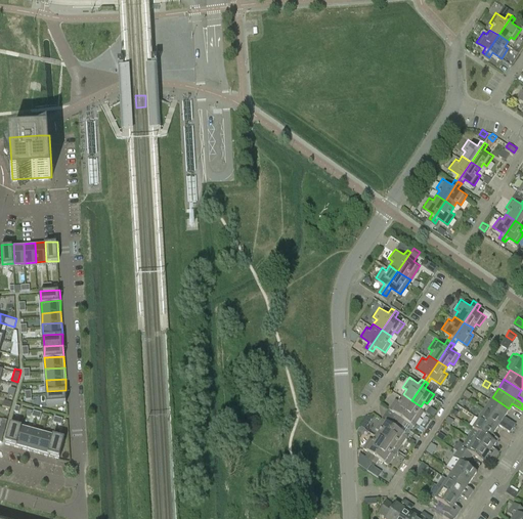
[(67,400),(66,390),(47,391),(47,402),(67,400)]
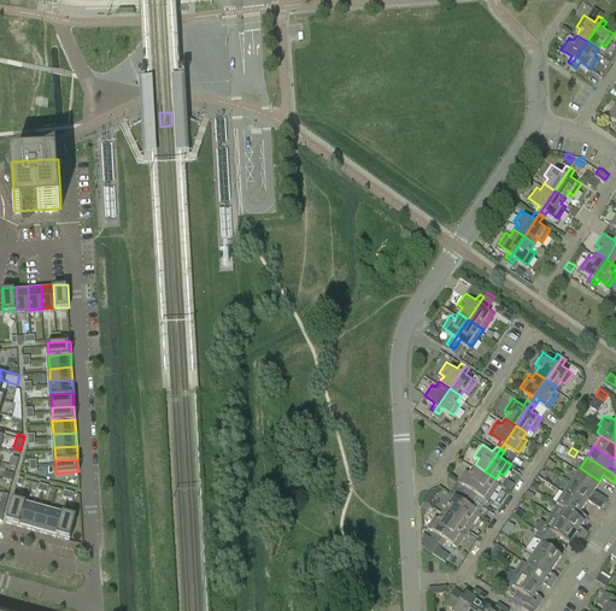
[(465,491),(470,494),(485,471),(475,464),(470,470),(467,466),(459,479),(469,486),(465,491)]
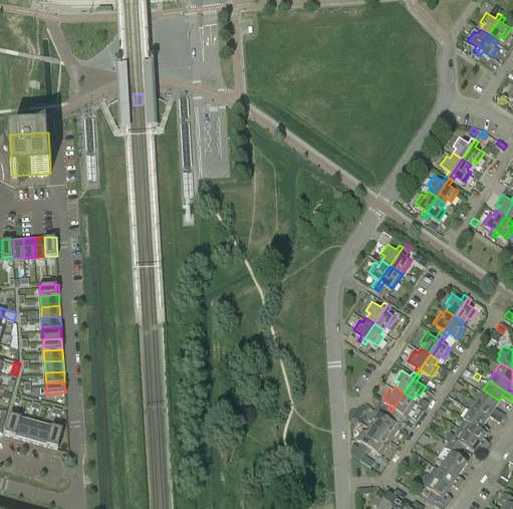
[(496,406),(499,401),(483,390),(476,399),(503,417),(506,413),(496,406)]
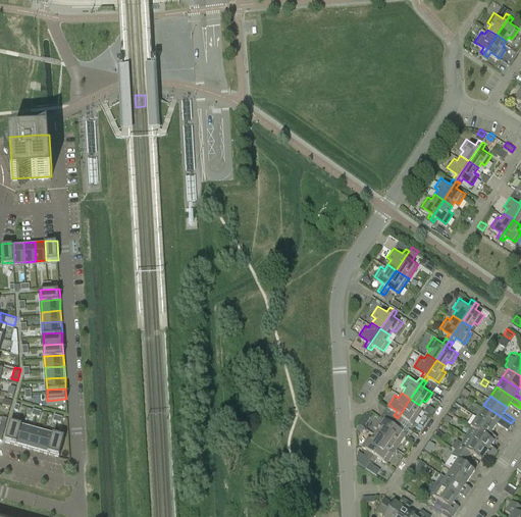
[(398,418),(401,420),(404,415),(413,421),(422,407),(419,405),(410,399),(398,418)]
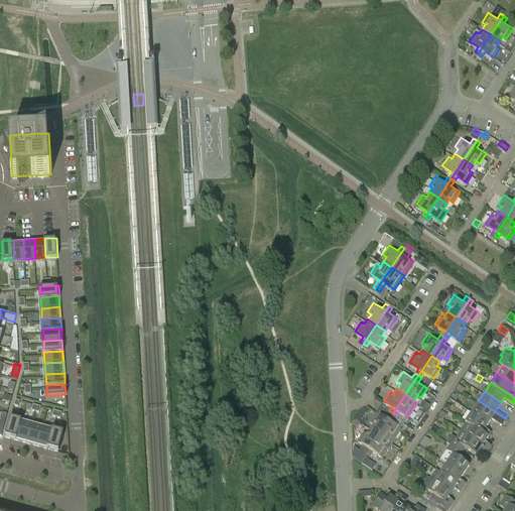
[(419,403),(426,407),(430,401),(423,397),(419,403)]
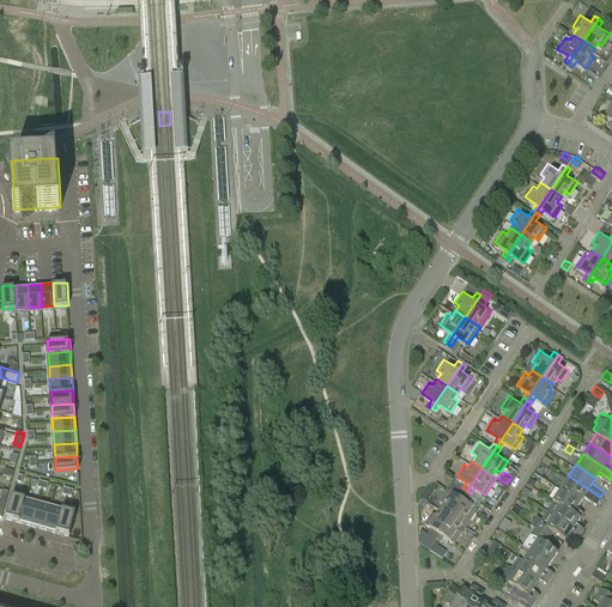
[(598,502),(600,497),(568,475),(562,486),(581,499),(585,493),(598,502)]
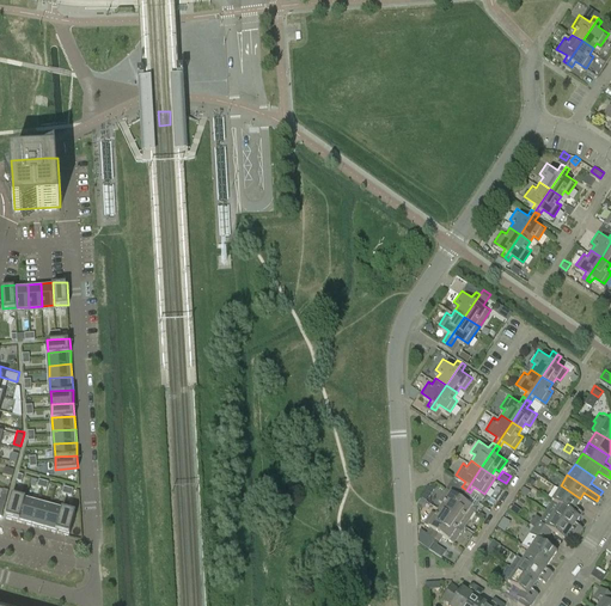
[(427,503),(443,484),(435,478),(420,499),(427,503)]
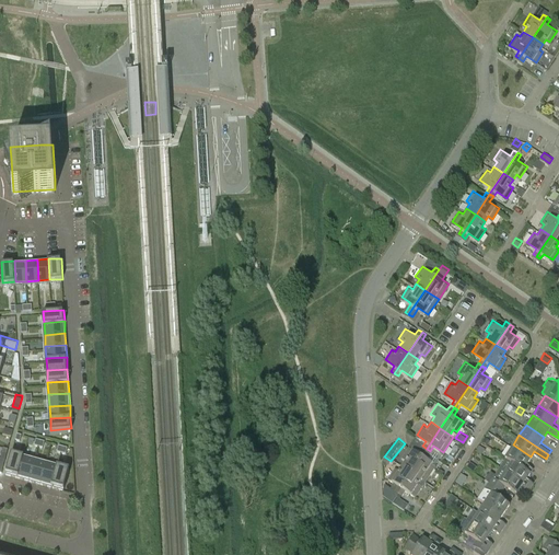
[(479,441),(476,448),(481,451),(486,446),(479,441)]
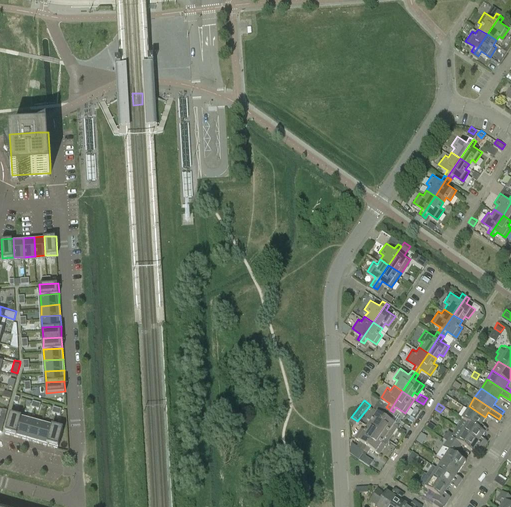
[(368,423),(377,429),(390,410),(386,407),(383,412),(374,406),(368,416),(371,418),(368,423)]
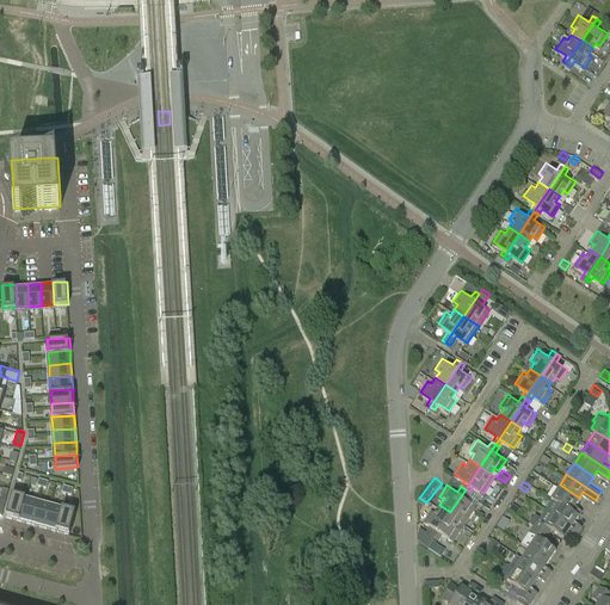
[(575,502),(579,498),(560,485),(552,495),(553,497),(579,513),(583,507),(575,502)]
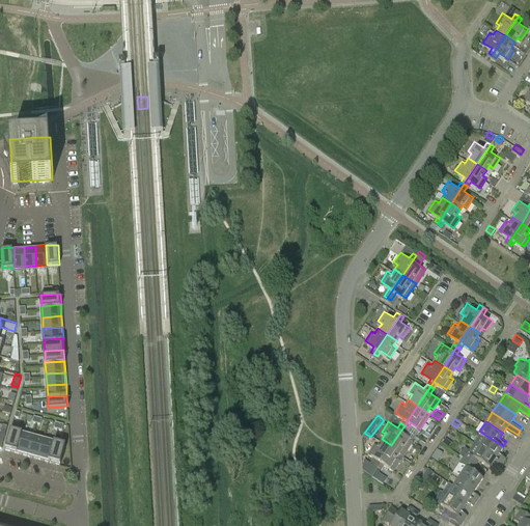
[(408,427),(405,425),(391,445),(403,453),(414,438),(405,433),(408,427)]
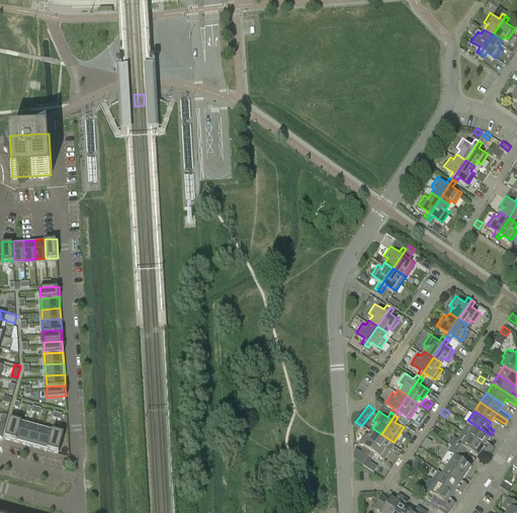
[(6,435),(17,438),(22,420),(11,417),(6,435)]
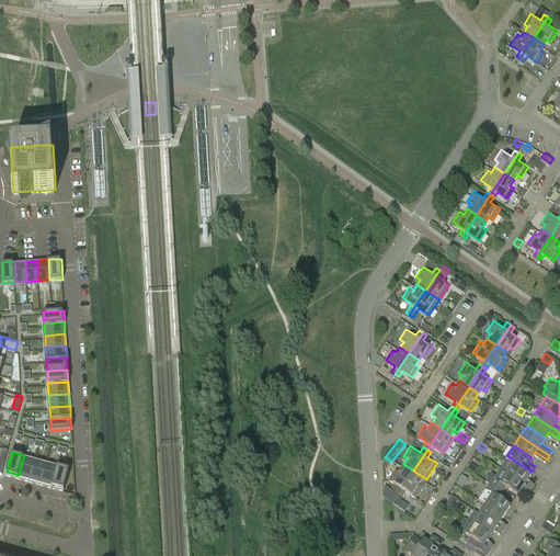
[(19,475),(30,478),(35,457),(24,455),(19,475)]
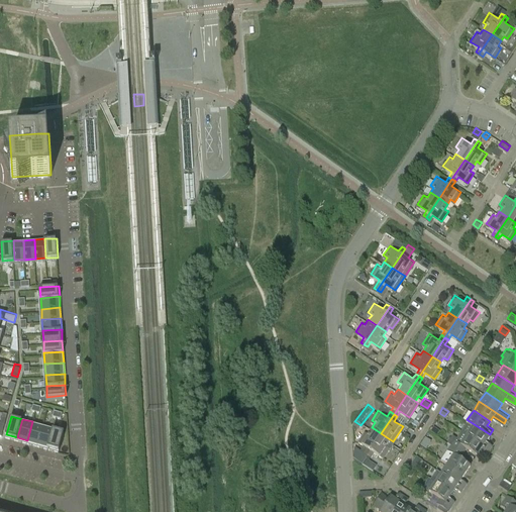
[(461,428),(468,432),(490,447),(493,442),(487,438),(490,434),(468,420),(461,428)]
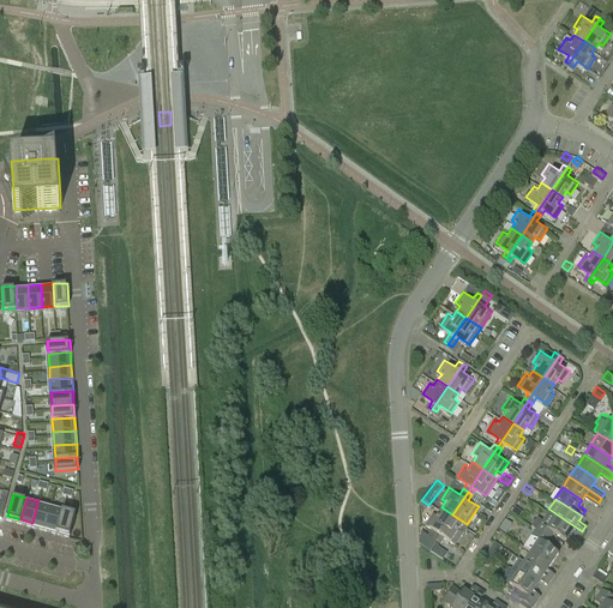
[(52,504),(38,500),(32,523),(46,527),(52,504)]
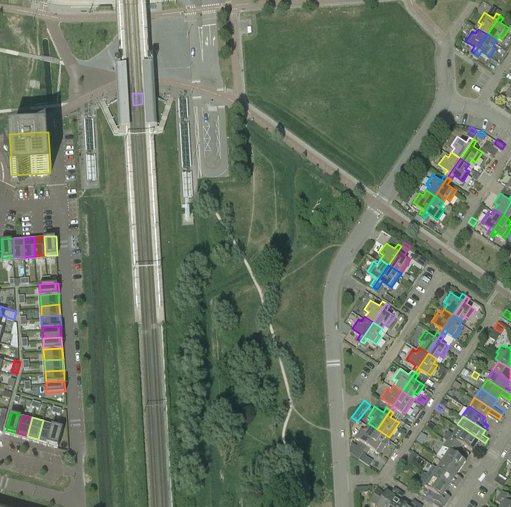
[(429,418),(426,423),(432,427),(435,422),(429,418)]
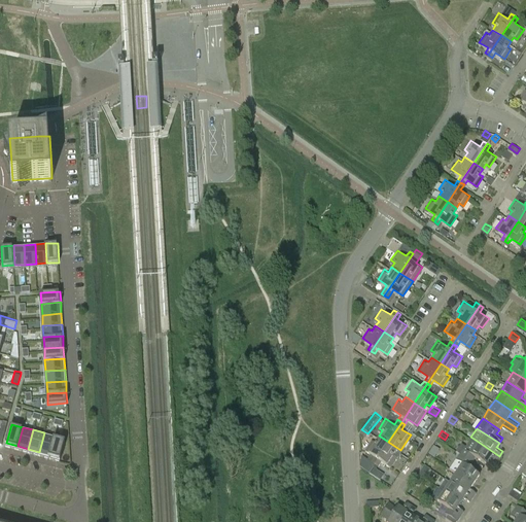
[(49,454),(55,436),(44,432),(39,452),(49,454)]
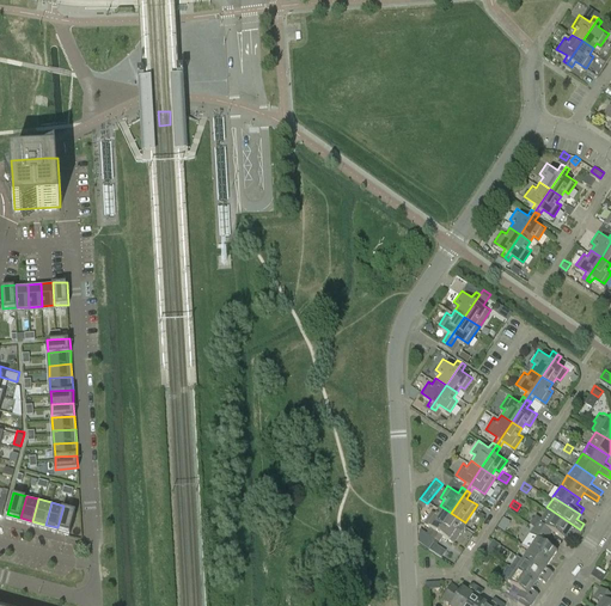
[(63,506),(57,527),(71,531),(77,509),(63,506)]
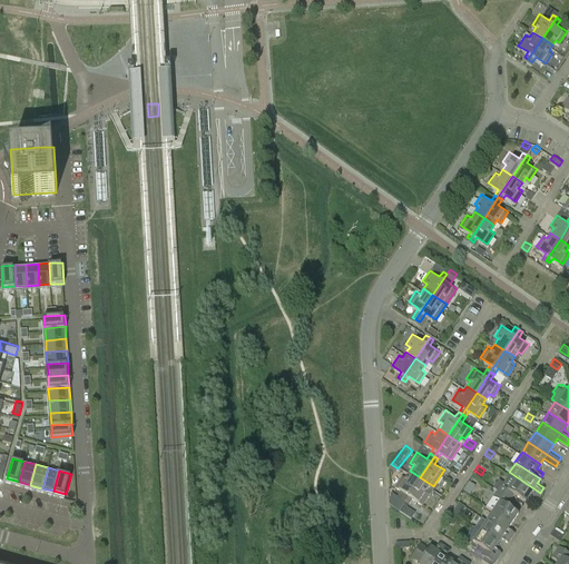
[(402,495),(405,498),(420,477),(410,471),(406,475),(403,473),(395,484),(405,491),(402,495)]
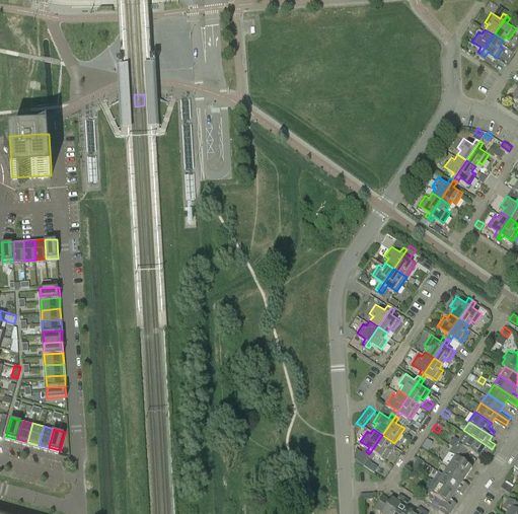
[(492,449),(469,434),(463,430),(459,437),(455,434),(450,442),(453,444),(465,452),(468,447),(479,454),(483,449),(489,453),(492,449)]
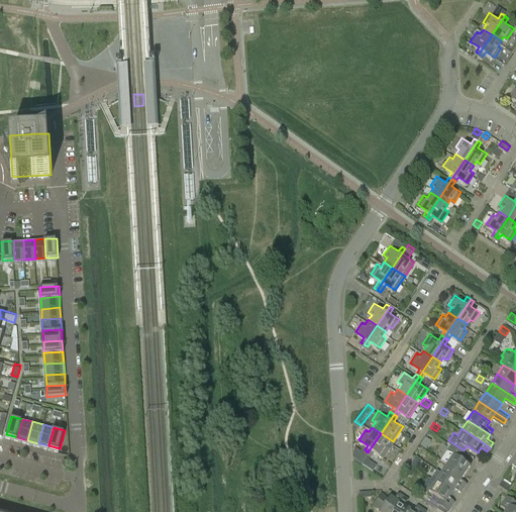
[(381,433),(368,452),(372,454),(375,449),(384,455),(393,441),(381,433)]
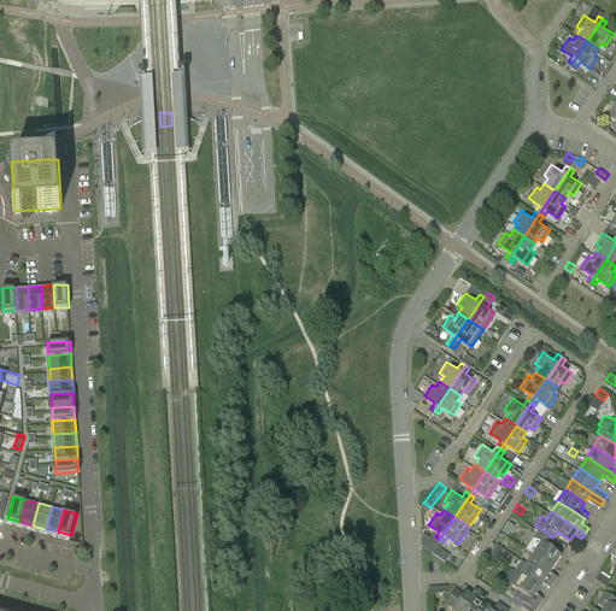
[(550,542),(553,538),(539,528),(527,545),(535,550),(555,563),(562,551),(550,542)]
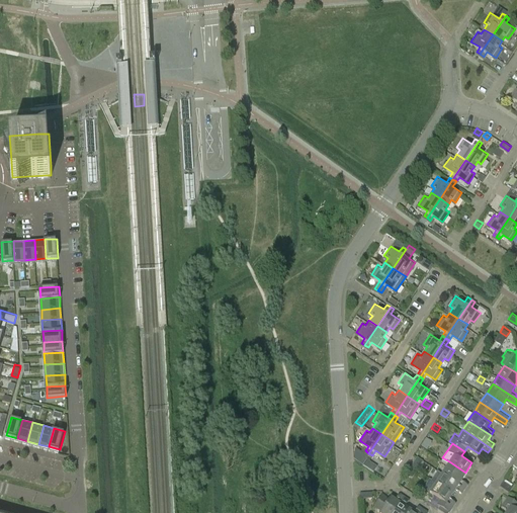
[(363,461),(368,464),(372,458),(367,455),(363,461)]
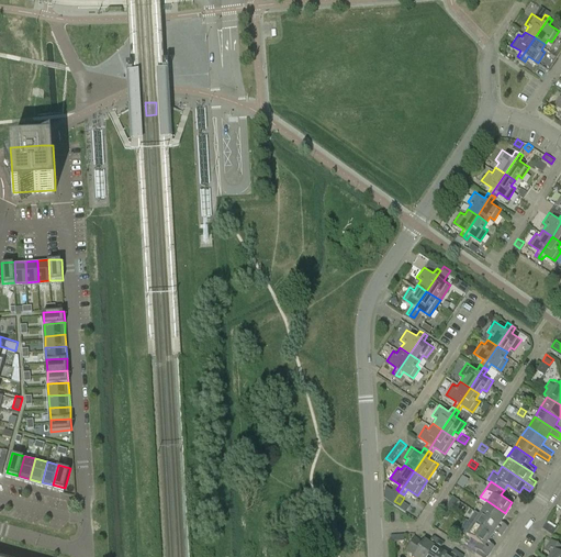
[(502,519),(505,513),(487,501),(481,511),(505,527),(508,523),(502,519)]
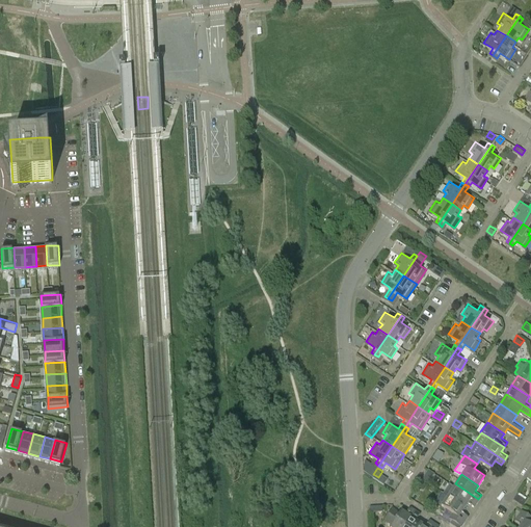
[(450,480),(444,490),(449,493),(466,504),(469,500),(475,504),(478,499),(455,483),(450,480)]
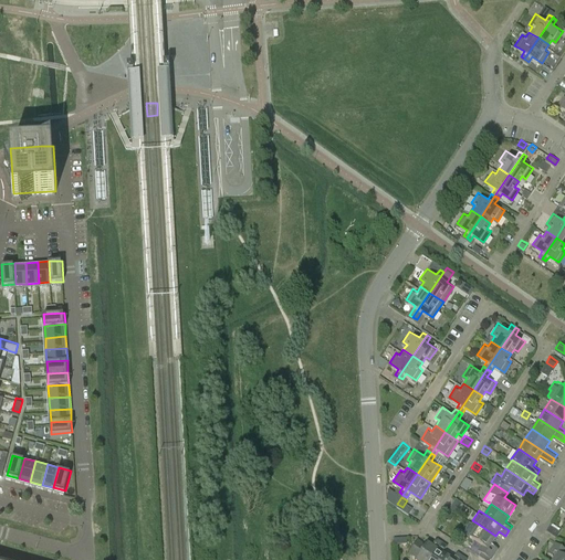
[(470,519),(463,529),(482,542),(479,547),(481,549),(479,552),(489,559),(499,546),(492,541),(495,536),(478,524),(472,520),(470,519)]
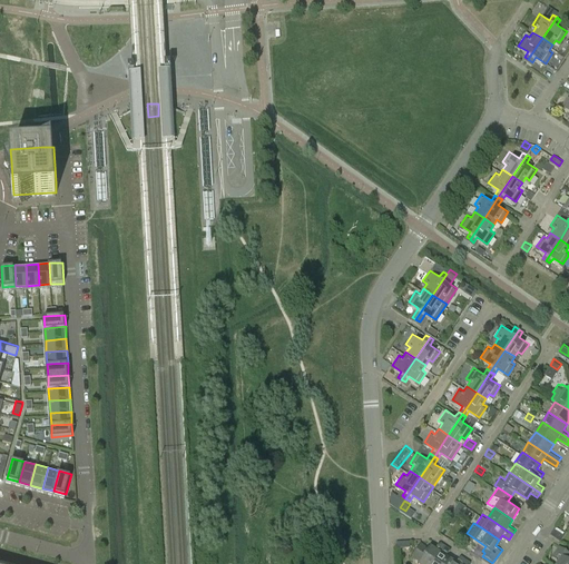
[(565,532),(555,525),(550,531),(560,537),(565,532)]
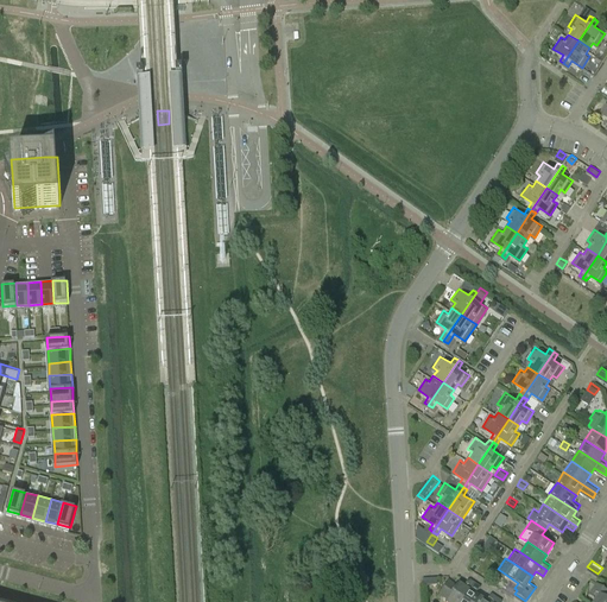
[(460,601),(475,580),(470,576),(466,583),(460,580),(459,582),(449,576),(440,590),(449,596),(447,599),(451,601),(460,601)]
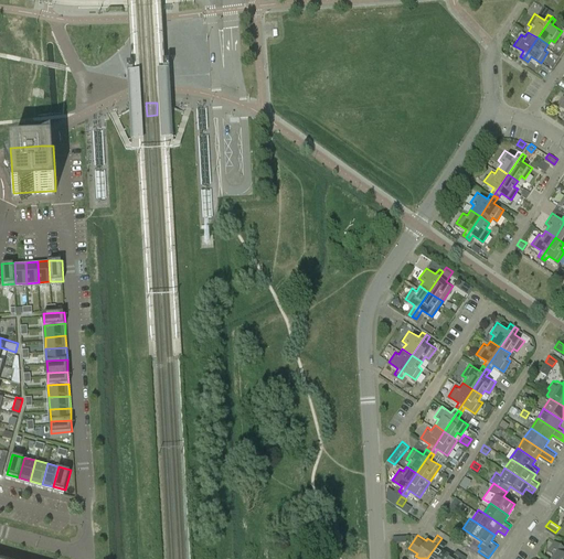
[(442,558),(447,551),(443,548),(447,541),(442,538),(427,558),(442,558)]
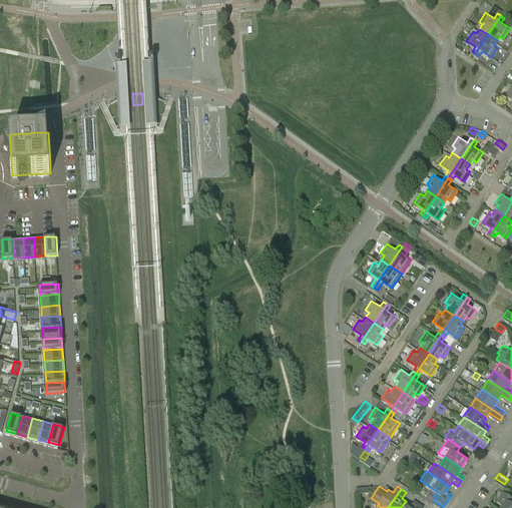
[(511,494),(504,489),(498,498),(504,502),(500,507),(501,507),(511,507),(511,494)]
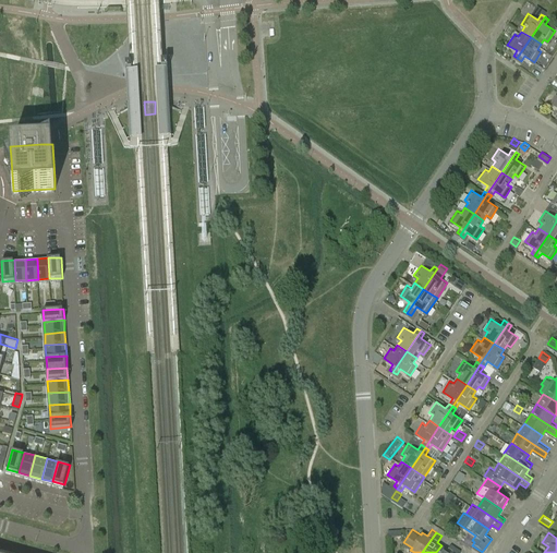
[(450,552),(456,545),(451,542),(447,549),(442,545),(436,552),(450,552)]
